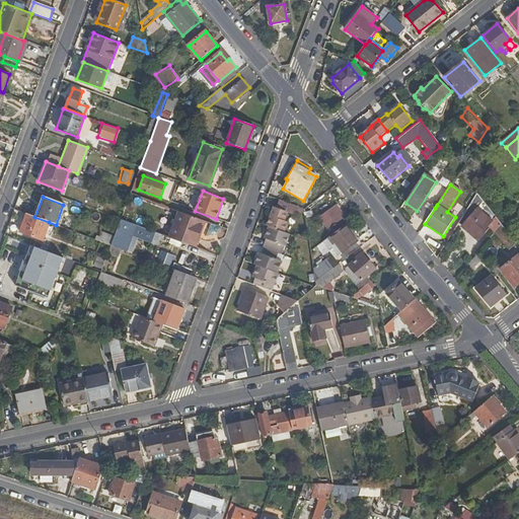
[(300,208),(279,200),(276,208),(274,207),(267,226),(270,227),(284,232),(287,222),(284,221),(287,213),(296,216),(300,208)]
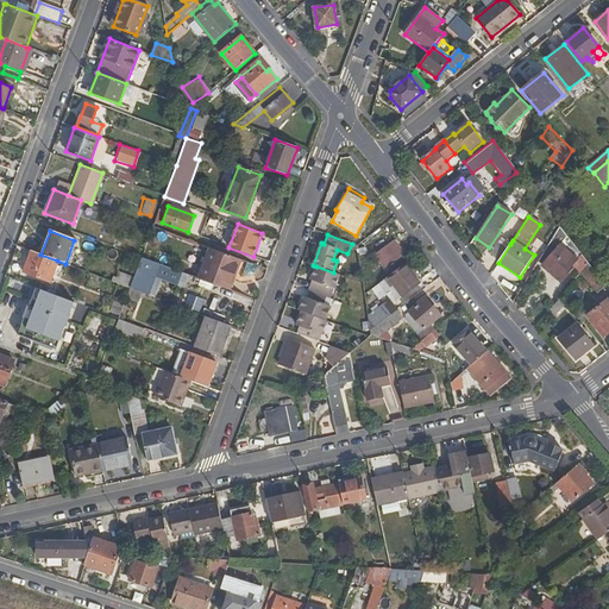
[(489,257),(498,263),(510,244),(502,238),(489,257)]
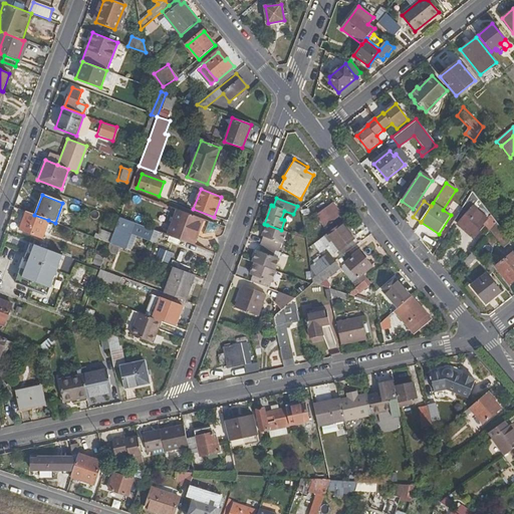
[(458,224),(473,208),(467,202),(455,221),(458,224)]
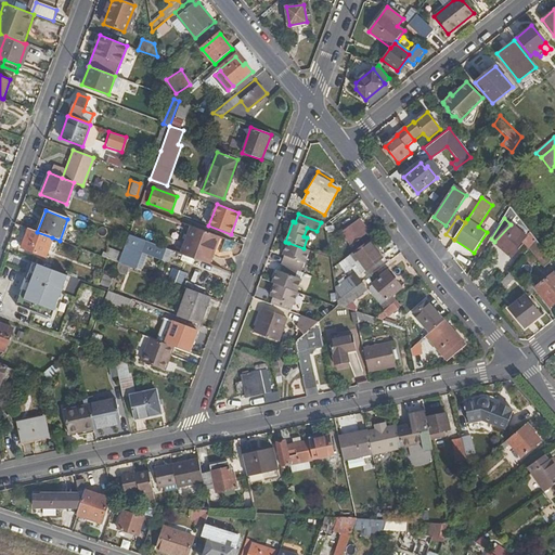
[(369,232),(359,219),(341,232),(351,245),(369,232)]
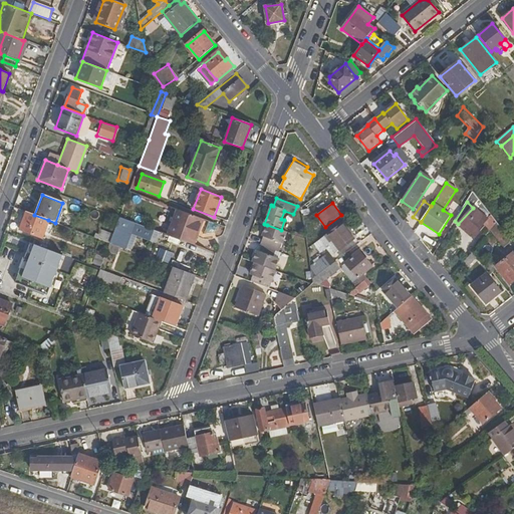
[(458,224),(472,237),(487,220),(473,208),(458,224)]
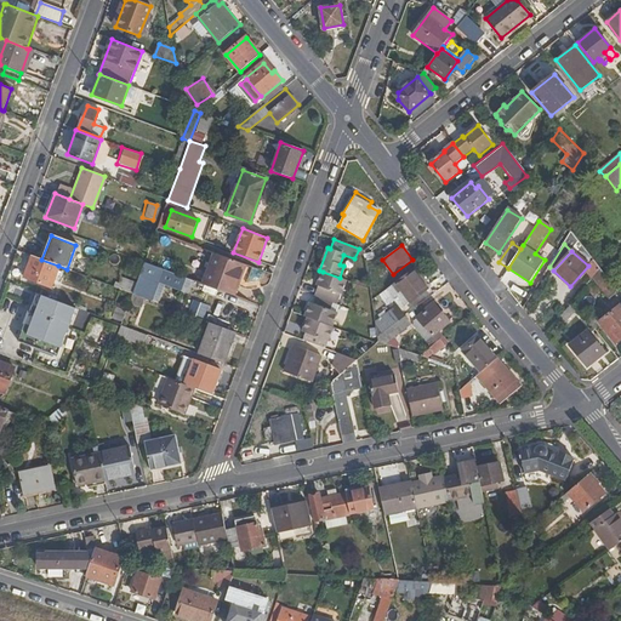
[(216,254),(204,285),(232,295),(243,265),(216,254)]
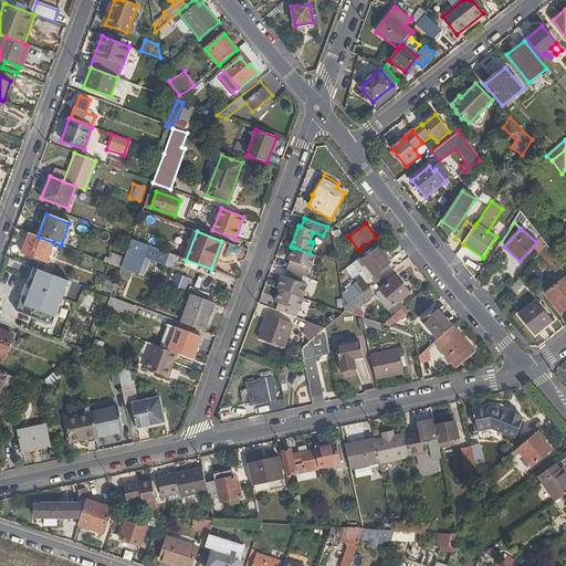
[(46,262),(53,242),(38,237),(29,233),(21,252),(46,262)]
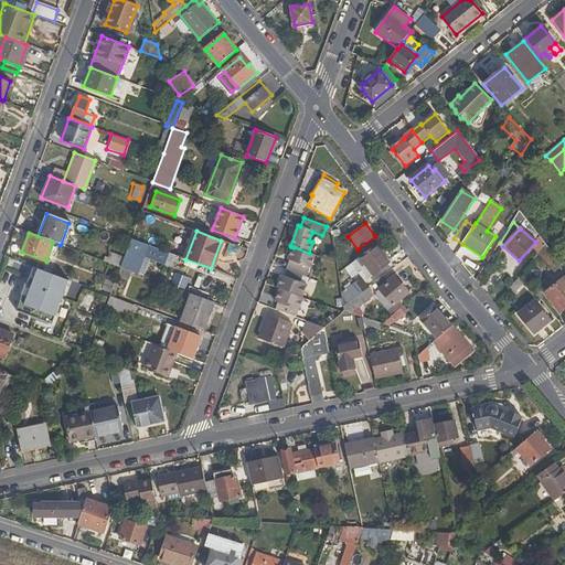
[(171,254),(149,246),(131,240),(120,267),(139,275),(145,258),(167,266),(168,263),(171,254)]
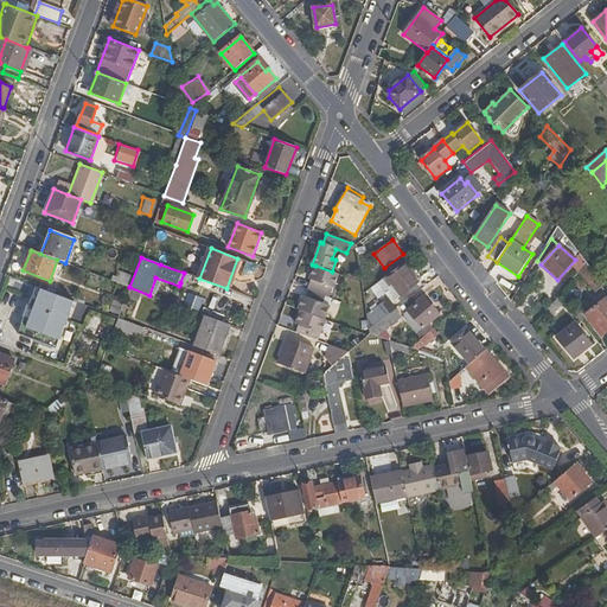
[(417,282),(402,263),(383,279),(390,287),(391,285),(400,296),(417,282)]
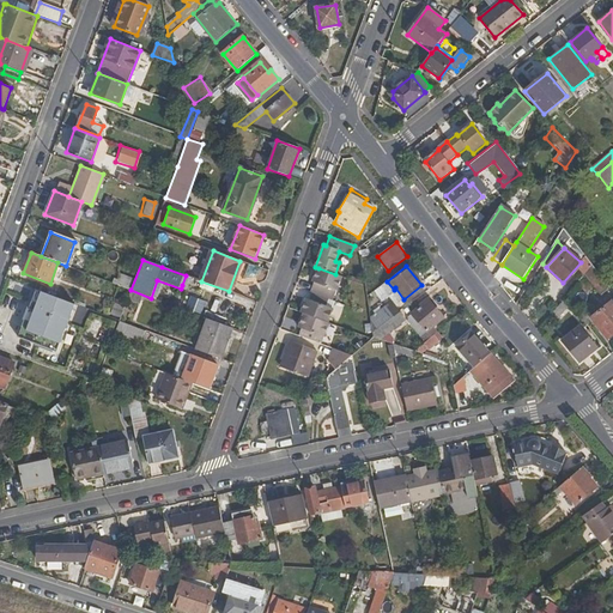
[(605,293),(611,289),(593,267),(588,273),(605,293)]
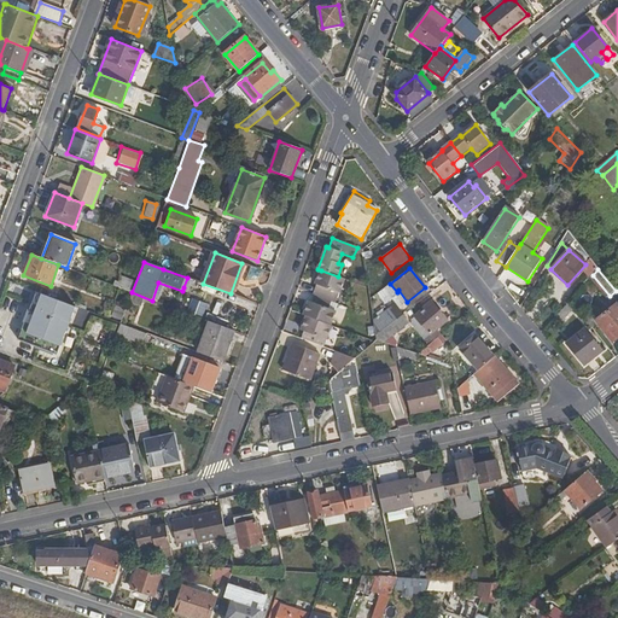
[(316,285),(313,295),(314,295),(331,302),(334,303),(343,279),(338,277),(321,270),(315,284),(316,285)]
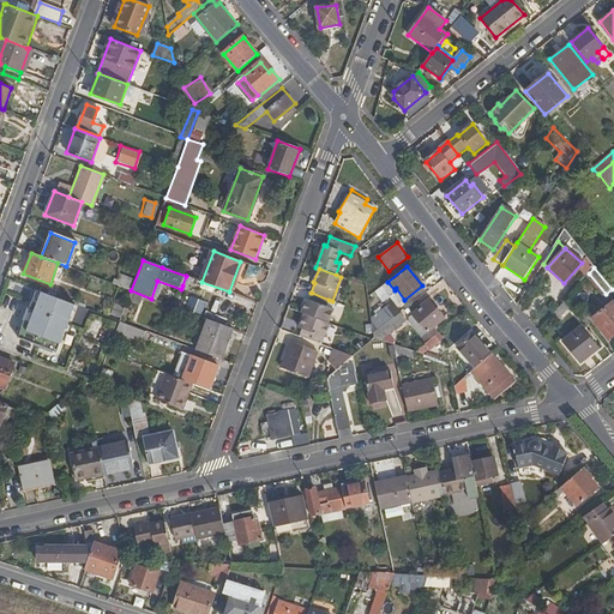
[(125,288),(128,277),(119,274),(115,284),(125,288)]
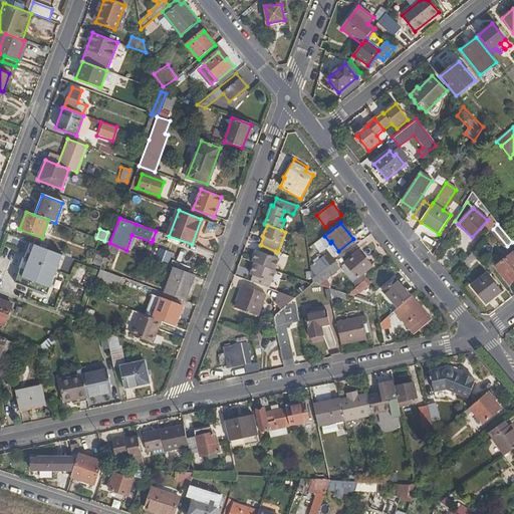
[(163,234),(156,231),(153,239),(160,242),(163,234)]
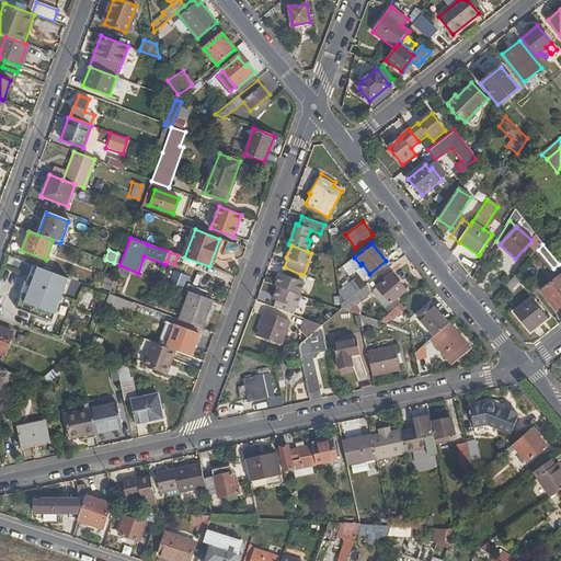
[(69,278),(33,265),(16,309),(53,323),(69,278)]
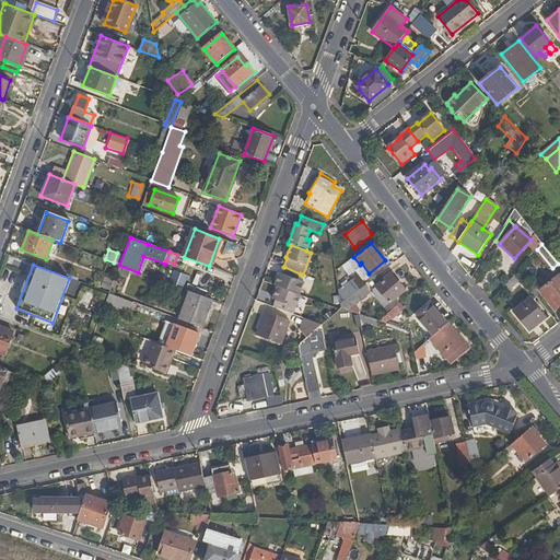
[(299,294),(304,282),(298,280),(300,273),(284,267),(282,273),(280,272),(275,286),(278,287),(296,294),(299,294)]
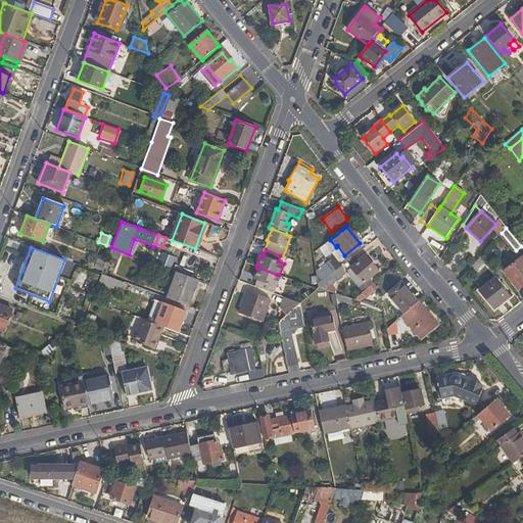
[(0,265),(0,276),(9,281),(21,258),(7,251),(0,265)]
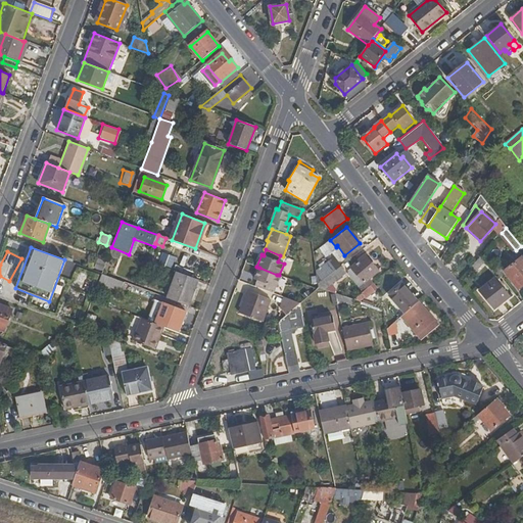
[(157,264),(171,268),(174,255),(161,252),(157,264)]
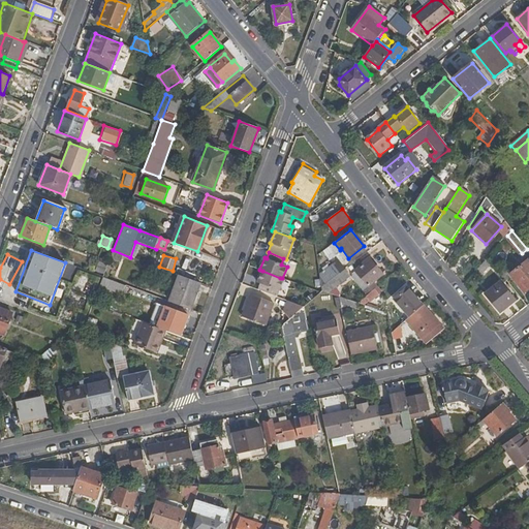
[(483,274),(493,263),(488,257),(477,270),(483,274)]
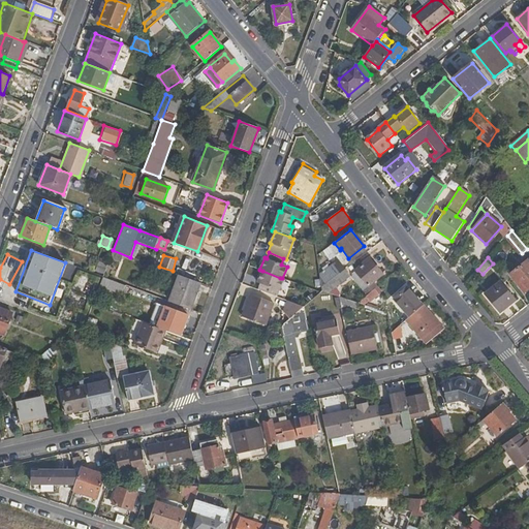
[(382,274),(370,259),(355,271),(369,286),(374,282),(382,274)]
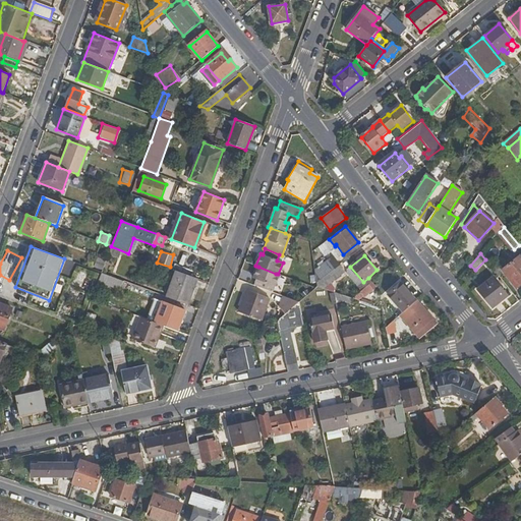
[(333,256),(315,270),(316,282),(340,265),(333,256)]
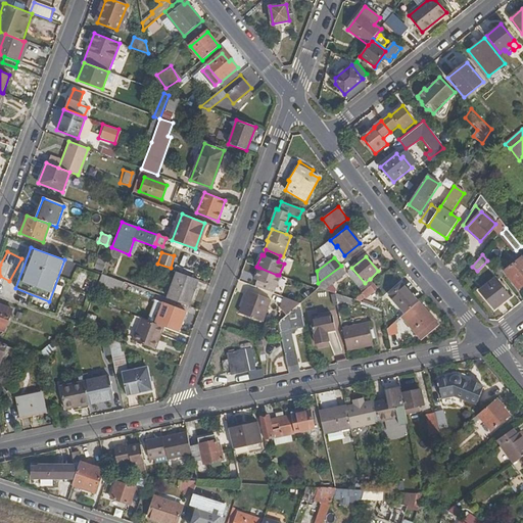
[(522,258),(522,257),(505,272),(520,290),(522,286),(522,258)]
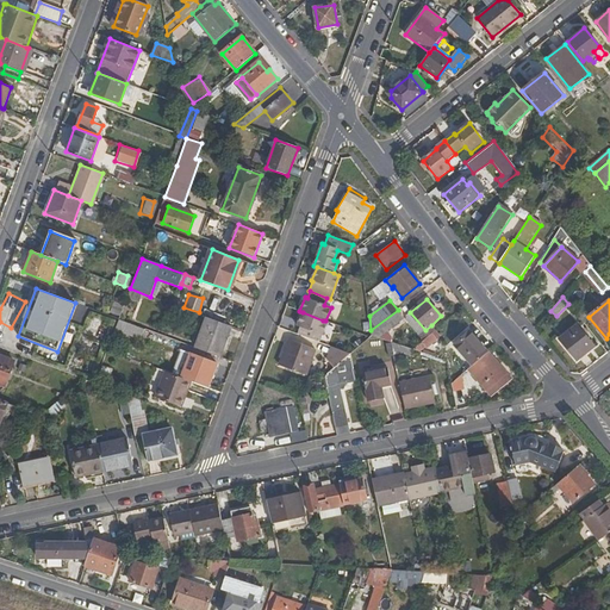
[(112,302),(109,313),(119,316),(122,304),(112,302)]
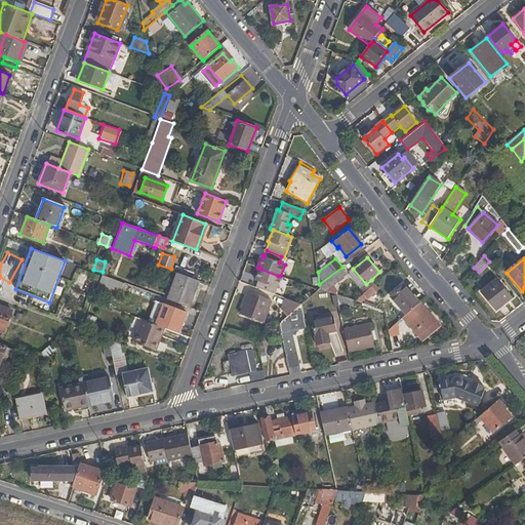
[(348,274),(342,267),(319,284),(320,286),(320,289),(326,291),(333,285),(348,274)]
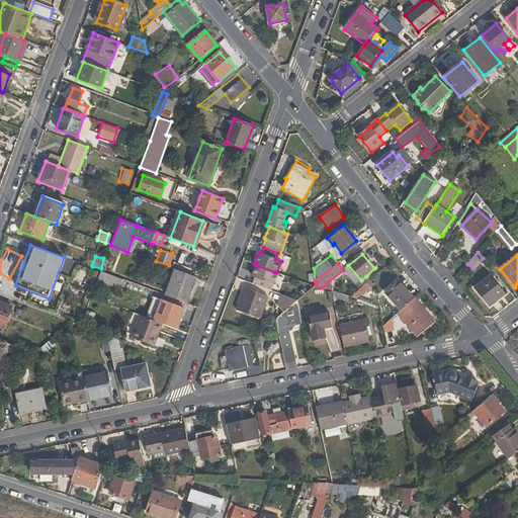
[(257,265),(252,276),(255,277),(252,283),(268,289),(274,272),(257,265)]
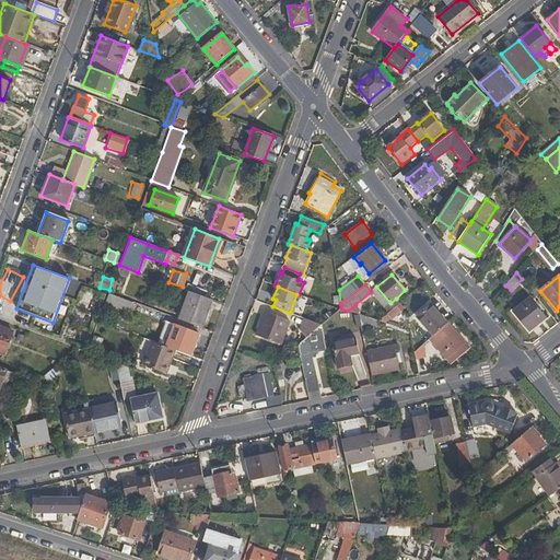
[(391,303),(376,287),(373,290),(373,295),(389,314),(398,306),(400,303),(396,299),(391,303)]
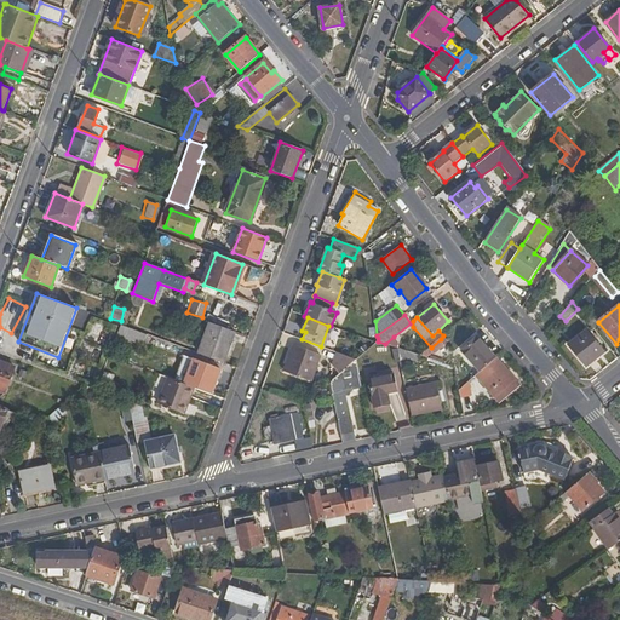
[(223,362),(235,332),(227,328),(210,322),(197,354),(223,362)]
